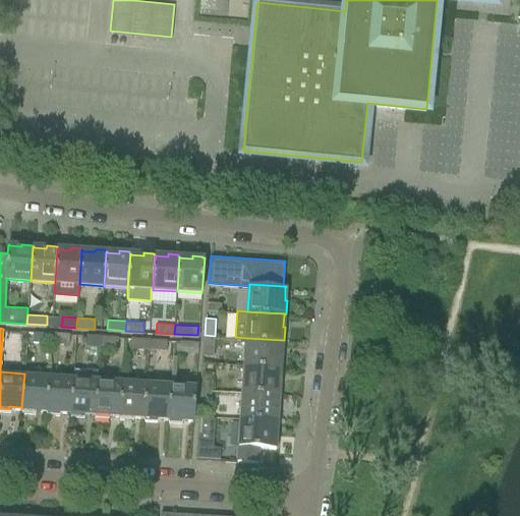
[(33,340),(52,341),(52,331),(34,330),(33,340)]
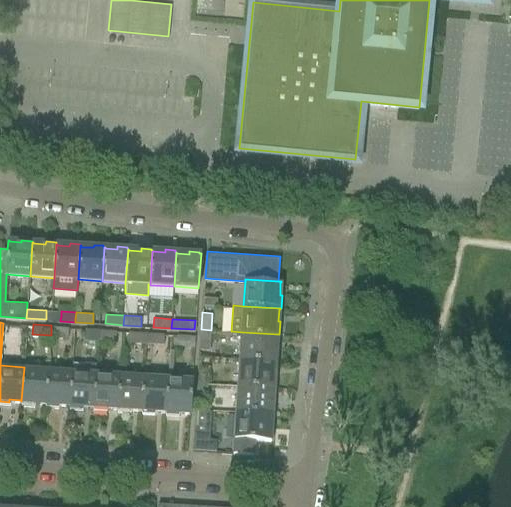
[(51,325),(51,335),(68,337),(69,326),(51,325)]
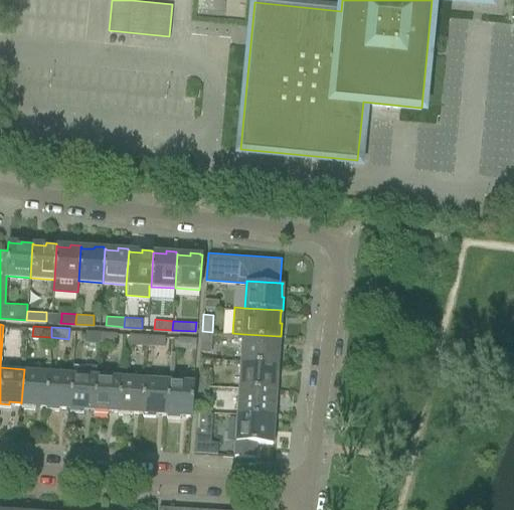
[(86,340),(99,341),(99,331),(86,330),(86,340)]
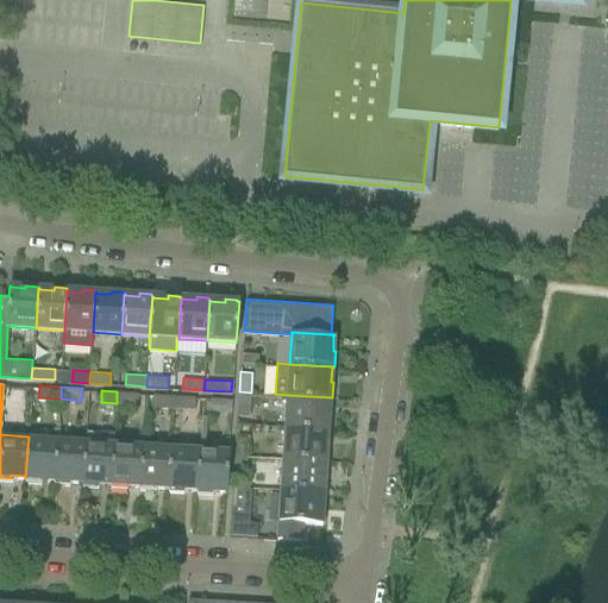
[(117,391),(117,403),(139,404),(139,391),(117,391)]
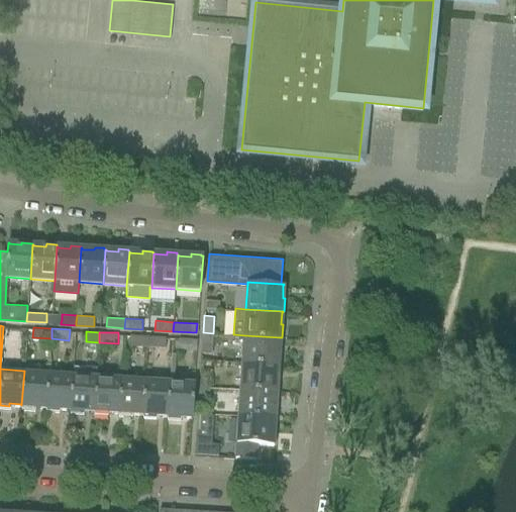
[(203,332),(202,351),(212,351),(213,333),(203,332)]
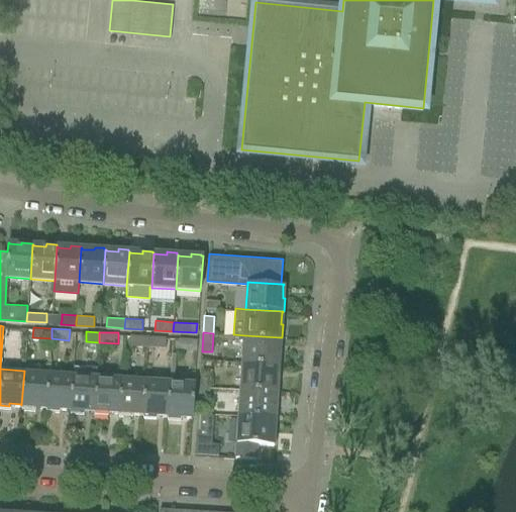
[(129,344),(146,345),(147,334),(130,333),(129,344)]
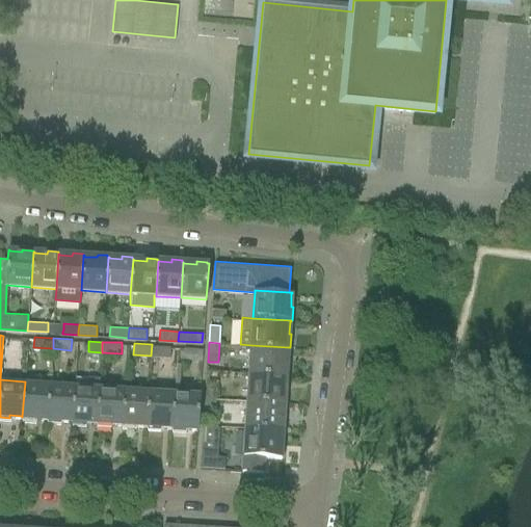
[(152,344),(151,356),(170,357),(171,345),(152,344)]
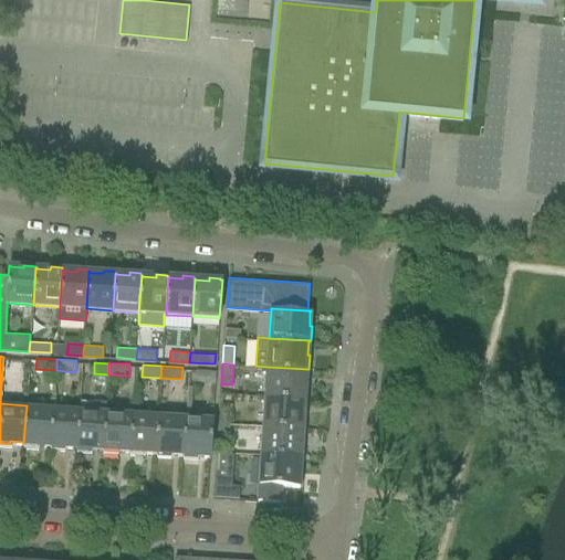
[(268,367),(265,395),(304,398),(305,398),(307,398),(309,383),(305,383),(306,369),(268,367)]
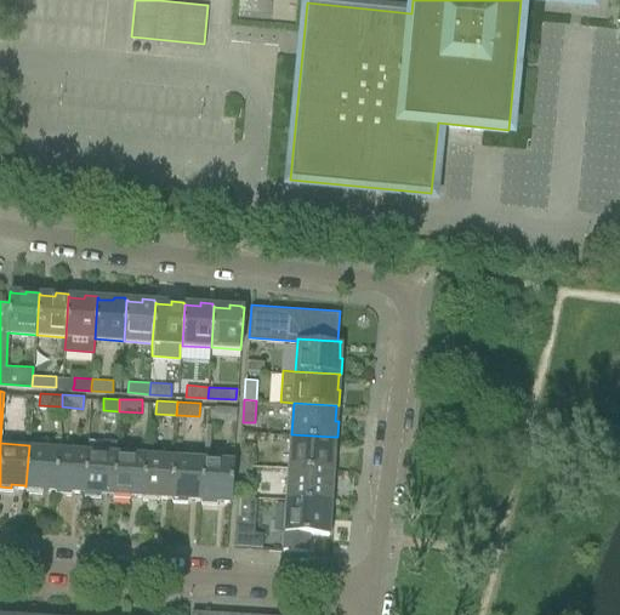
[(215,414),(215,417),(235,419),(235,415),(235,413),(237,406),(215,405),(215,414)]
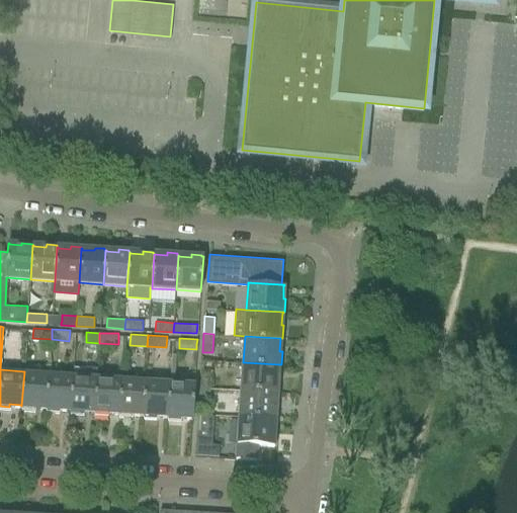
[(243,362),(241,388),(278,391),(278,390),(279,391),(280,377),(277,377),(278,364),(243,362)]
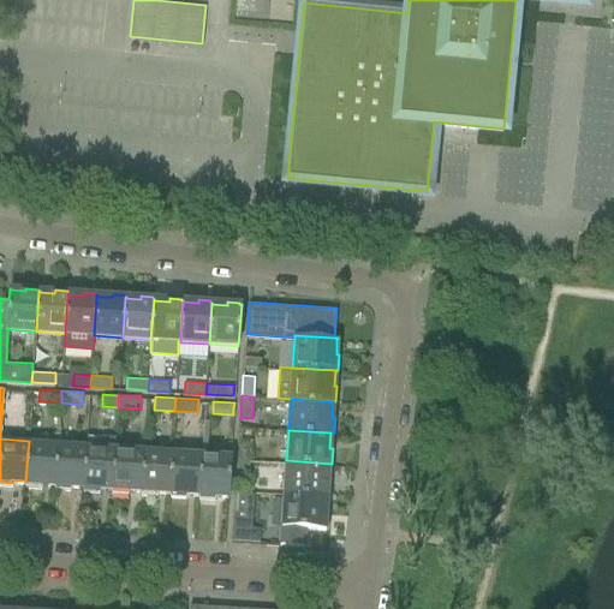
[(87,445),(83,487),(84,487),(84,488),(99,489),(100,485),(112,487),(112,488),(112,489),(115,447),(115,436),(87,434),(87,445)]
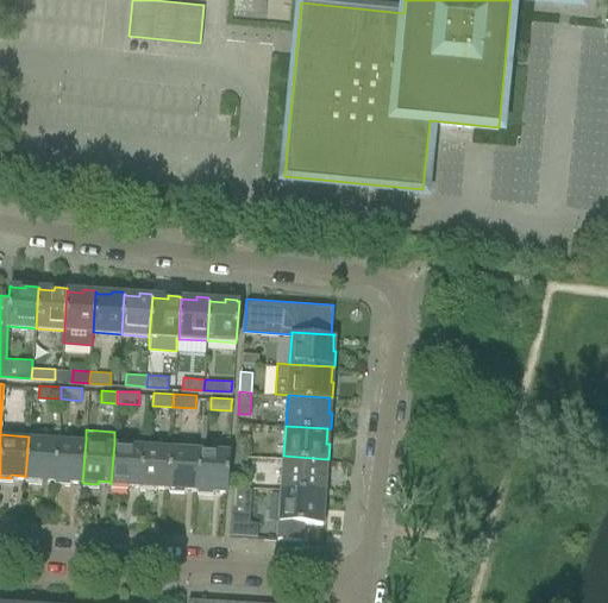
[(237,437),(236,453),(248,453),(249,433),(249,431),(237,429),(237,432),(237,437)]
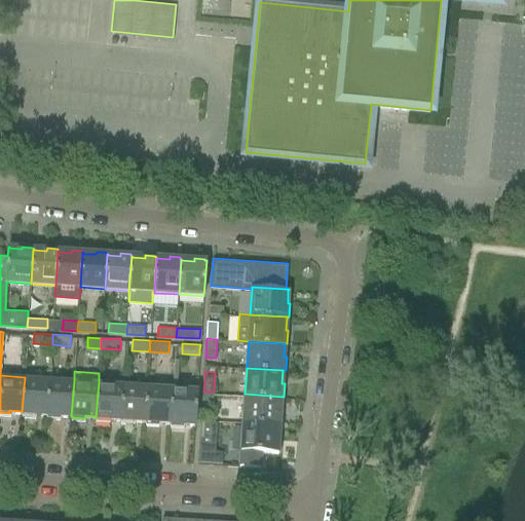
[(46,414),(47,414),(49,378),(25,377),(22,412),(23,413),(23,414),(35,414),(36,412),(46,413),(46,414)]
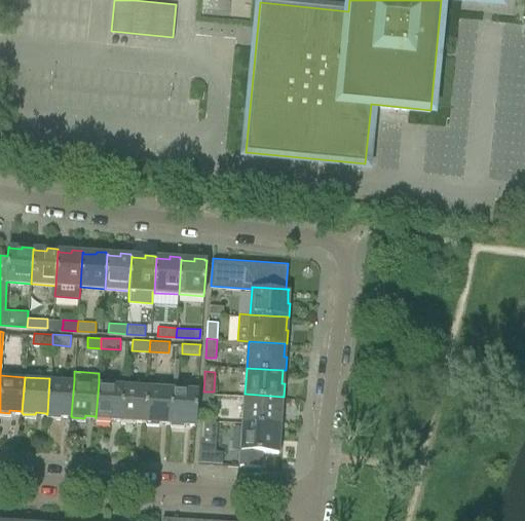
[(71,416),(74,380),(49,378),(47,414),(47,415),(60,416),(61,413),(71,414),(71,416)]
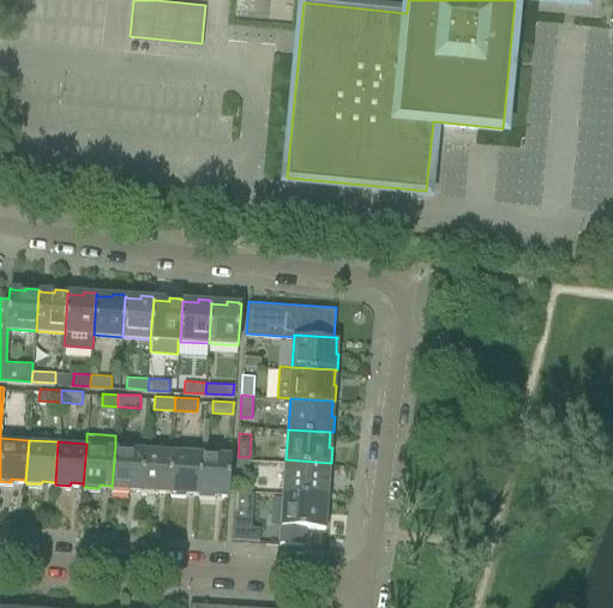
[(140,489),(144,447),(115,446),(112,488),(113,488),(113,489),(126,489),(126,487),(140,488),(140,489)]
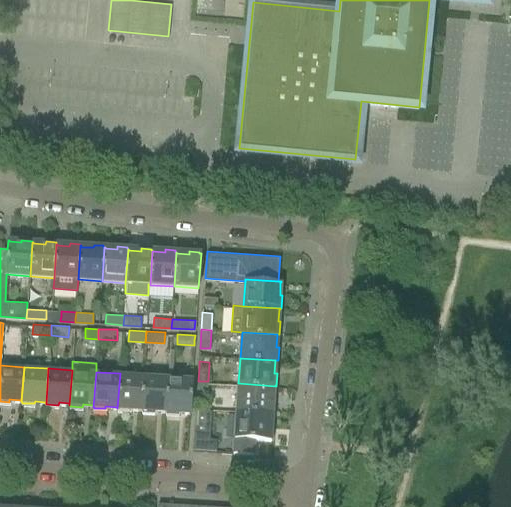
[(141,410),(143,375),(120,373),(117,408),(118,408),(118,409),(128,410),(128,407),(141,408),(141,410)]
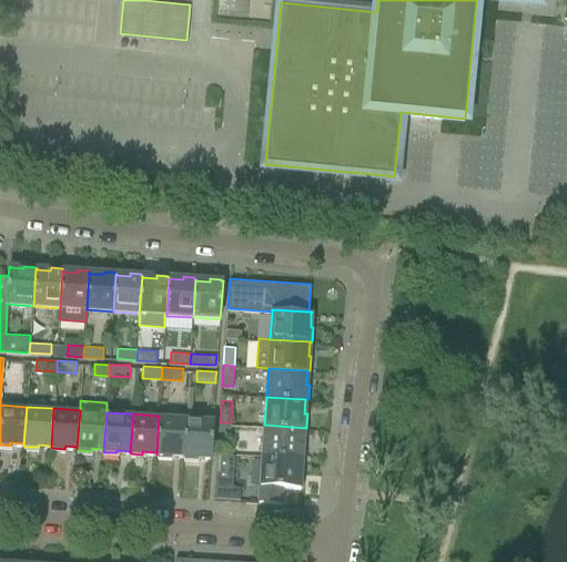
[(183,456),(185,418),(159,416),(157,455),(157,456),(169,457),(169,453),(183,455),(183,456)]
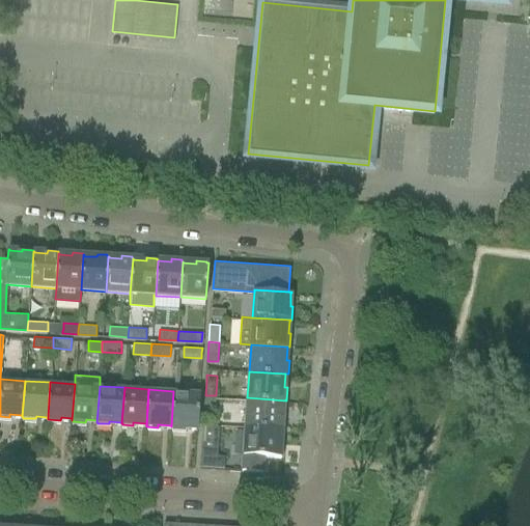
[(173,391),(171,426),(172,426),(172,428),(183,428),(183,426),(196,426),(196,428),(197,428),(199,392),(173,391)]
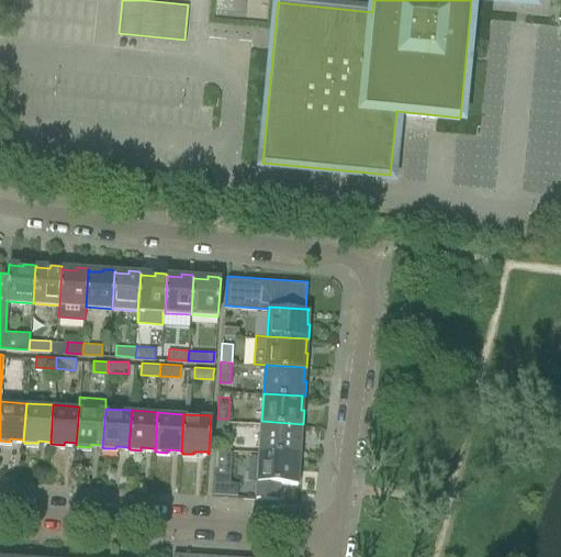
[(217,419),(216,441),(226,441),(228,419),(217,419)]
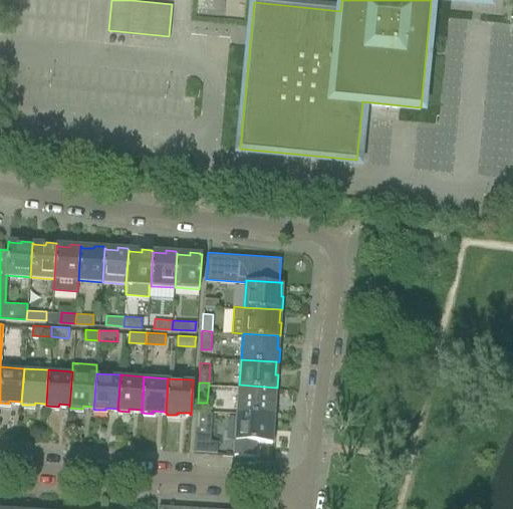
[(239,385),(237,412),(274,414),(275,414),(276,401),(274,401),(275,388),(276,388),(239,385)]
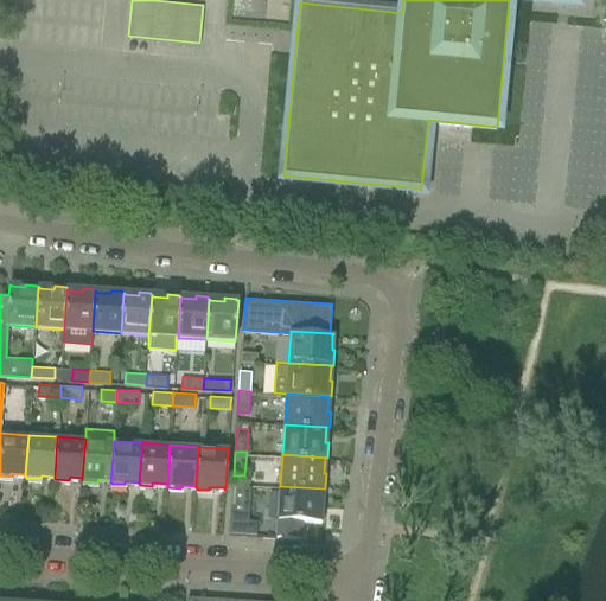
[(231,513),(247,515),(248,484),(233,483),(231,513)]
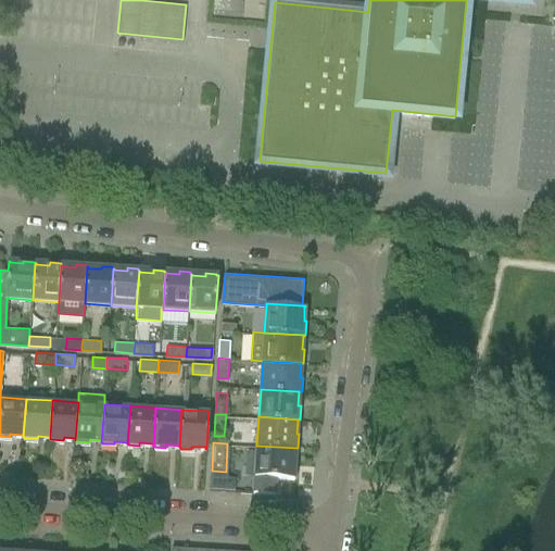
[(255,474),(254,489),(276,491),(277,475),(294,476),(294,475),(297,475),(297,462),(294,462),(295,448),(297,449),(297,448),(256,446),(256,452),(255,474)]
